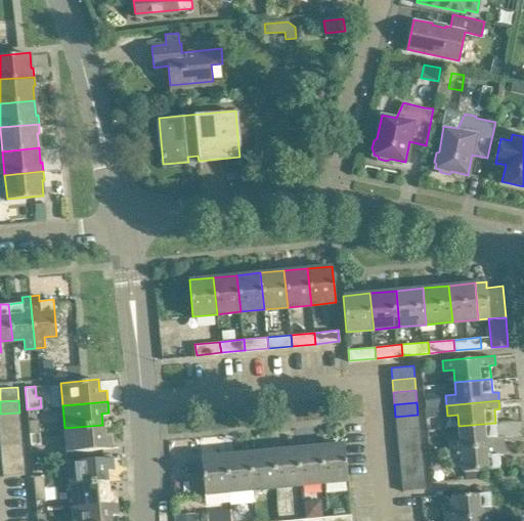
[(0,426),(20,425),(19,413),(0,414),(0,426)]
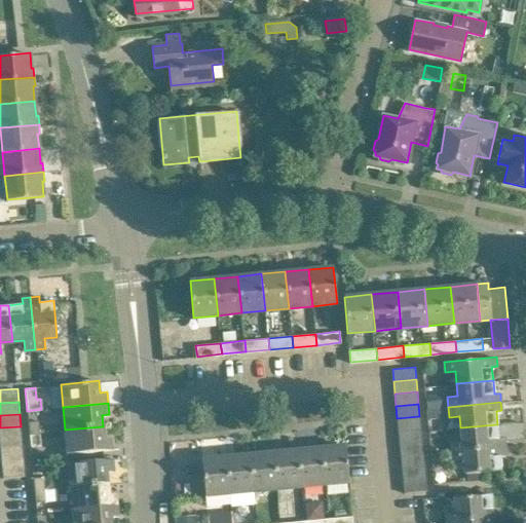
[(398,431),(421,428),(419,416),(397,418),(398,431)]
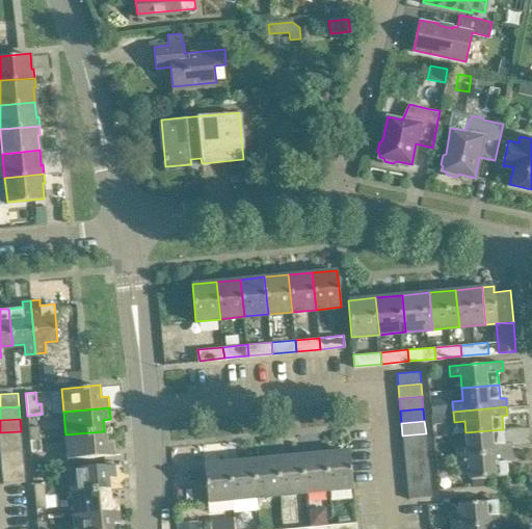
[(29,439),(40,438),(38,425),(28,426),(29,439)]
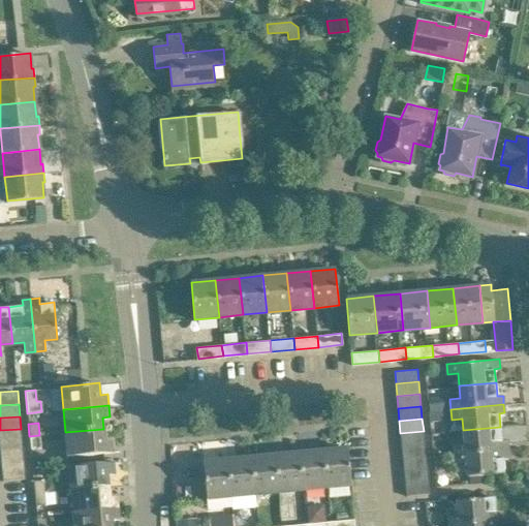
[(455,454),(507,449),(507,440),(501,440),(500,427),(463,430),(464,442),(454,443),(455,454)]
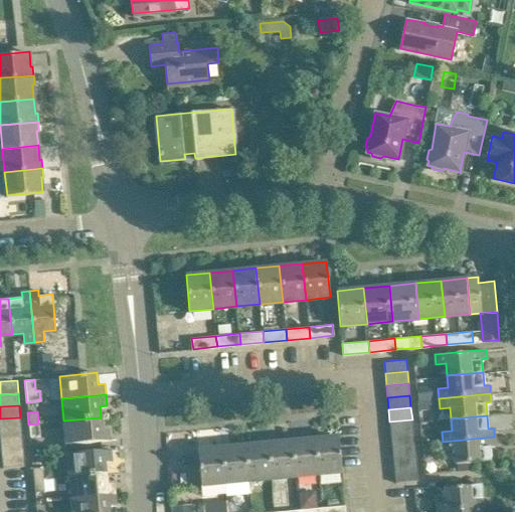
[(0,432),(21,430),(20,417),(0,418),(0,432)]
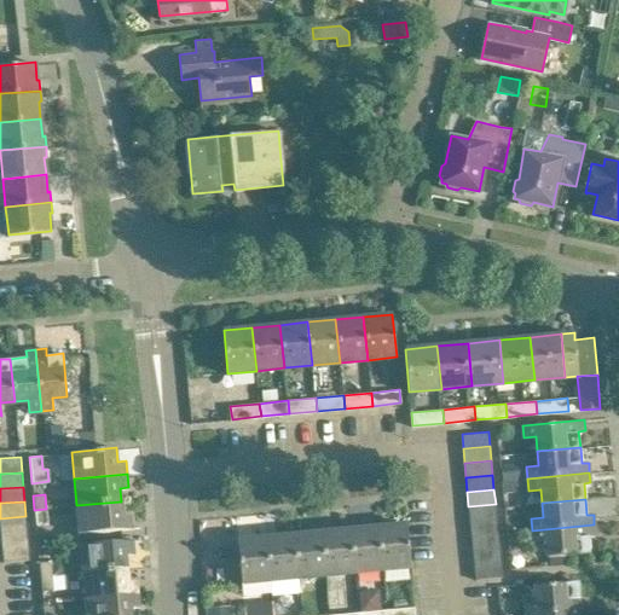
[(121,502),(76,505),(79,532),(132,527),(131,514),(122,514),(121,502)]
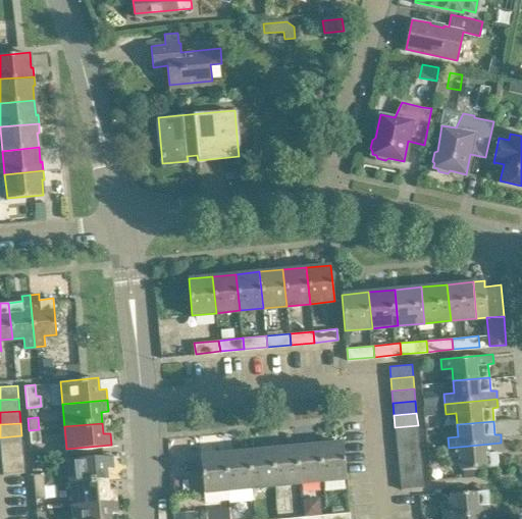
[(397,439),(419,437),(418,425),(395,427),(397,439)]
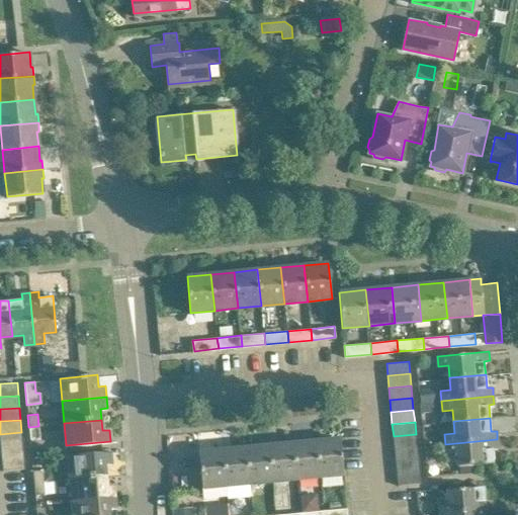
[(38,426),(28,427),(30,439),(39,438),(38,426)]
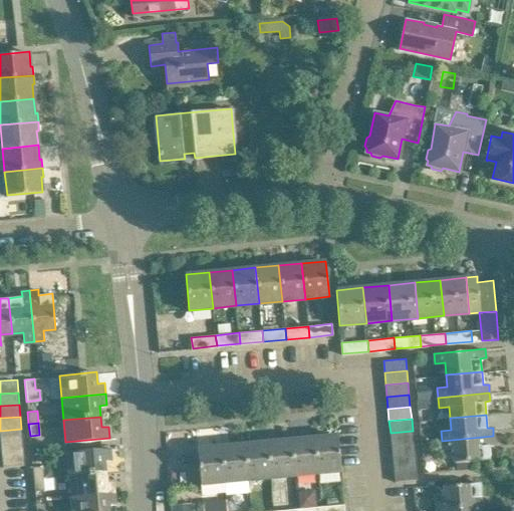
[(0,438),(0,444),(22,442),(21,429),(0,431),(0,438)]
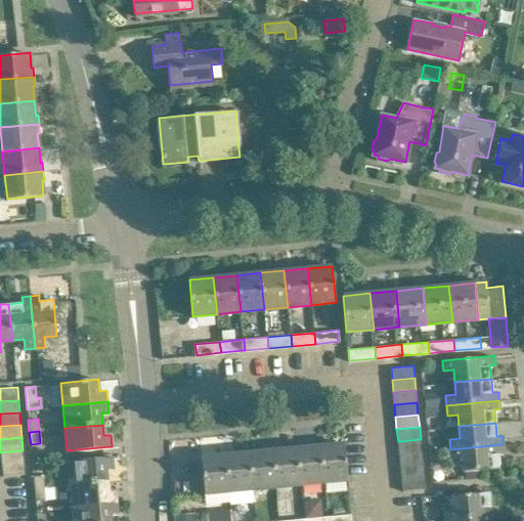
[(399,453),(422,451),(421,439),(398,441),(399,453)]
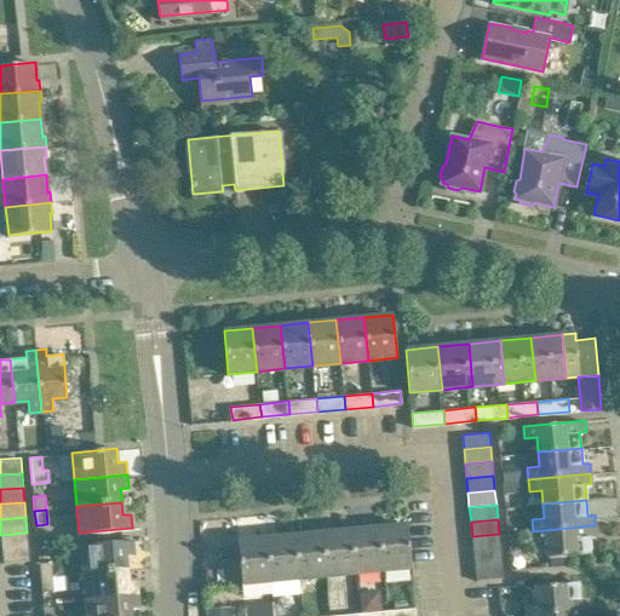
[(379,527),(383,570),(412,568),(407,524),(379,527)]
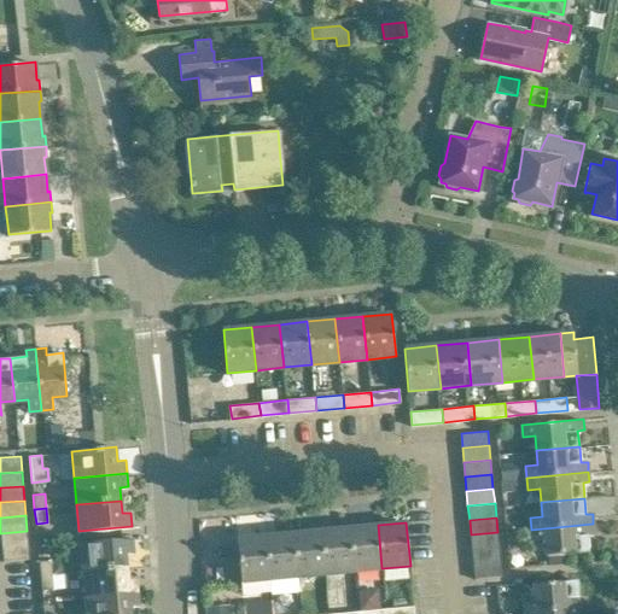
[(593,524),(531,530),(532,541),(544,539),(546,555),(589,551),(588,534),(594,533),(593,524)]
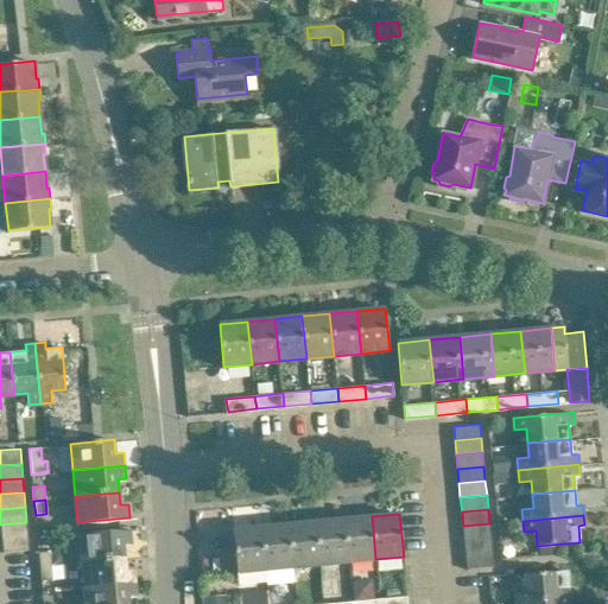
[(348,561),(375,559),(372,516),(344,520),(348,561)]
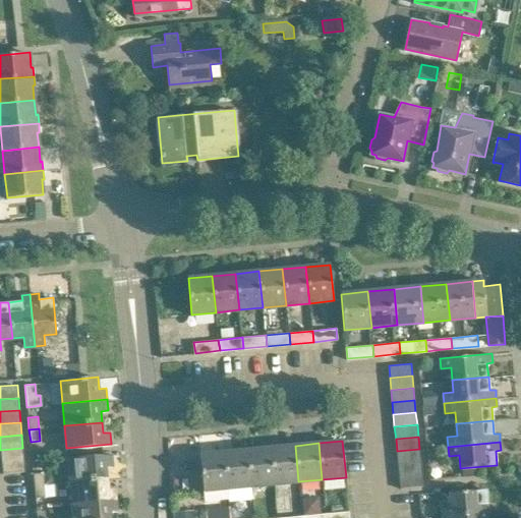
[(275,483),(298,481),(295,446),(271,448),(275,483)]
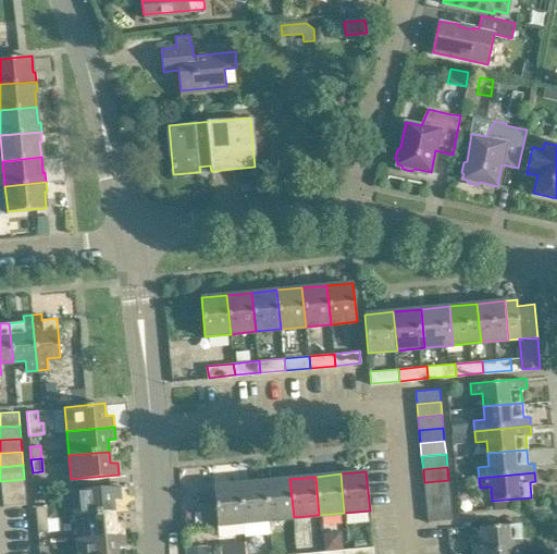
[(2,493),(26,491),(24,479),(0,481),(2,493)]
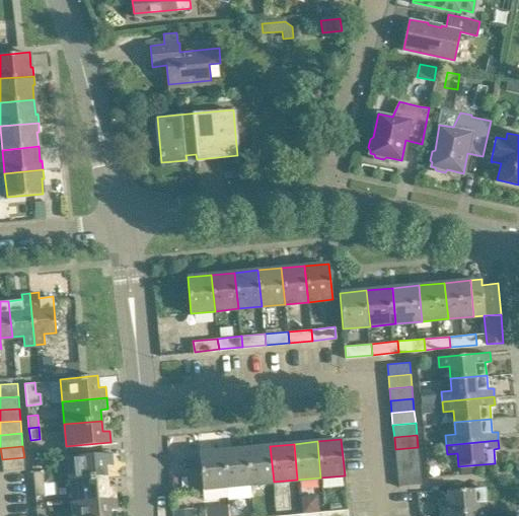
[(250,485),(274,482),(270,446),(246,448),(250,485)]
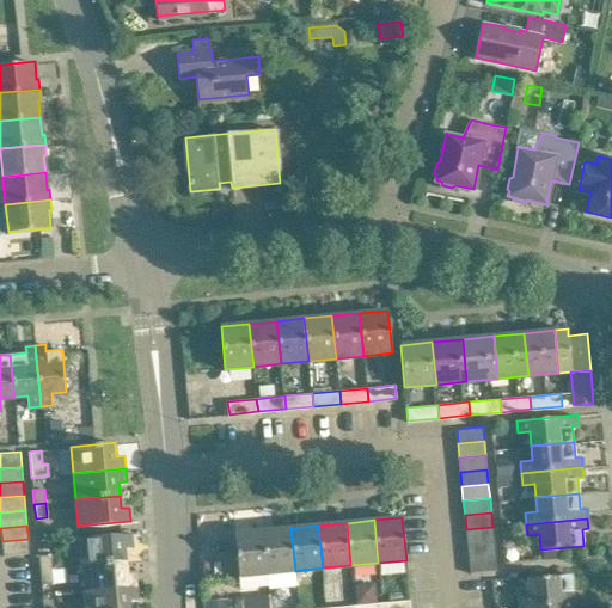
[(467,544),(494,541),(493,527),(466,529),(467,544)]
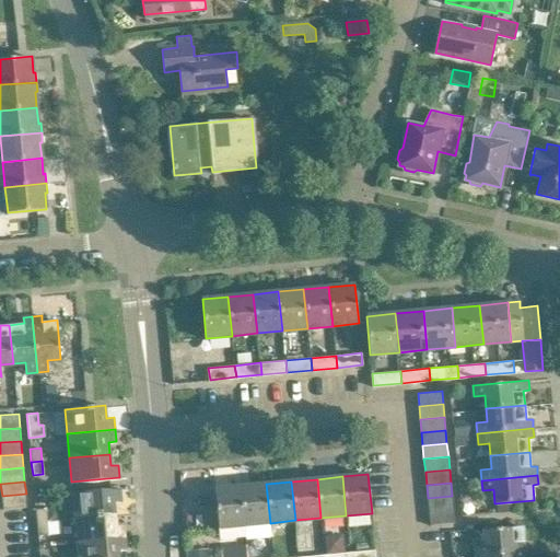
[(245,525),(270,523),(266,484),(241,486),(245,525)]
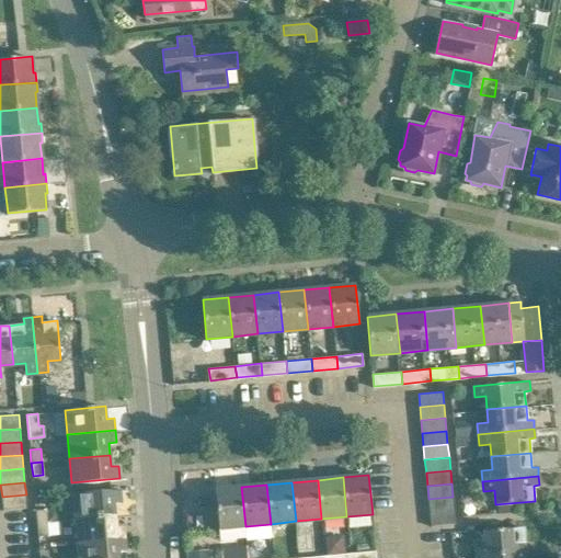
[(219,528),(245,526),(241,487),(215,489),(219,528)]
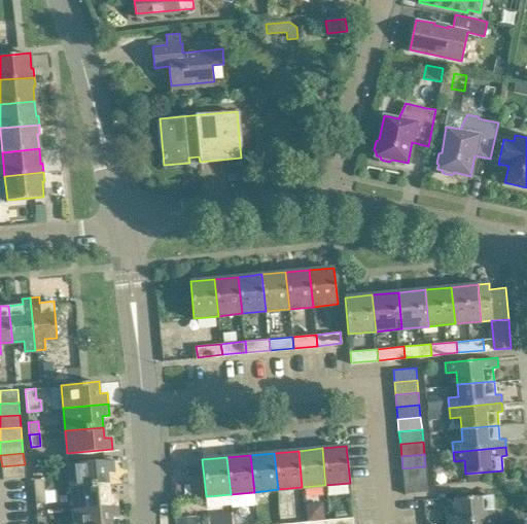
[(70,487),(108,483),(107,473),(114,472),(113,460),(68,463),(70,487)]
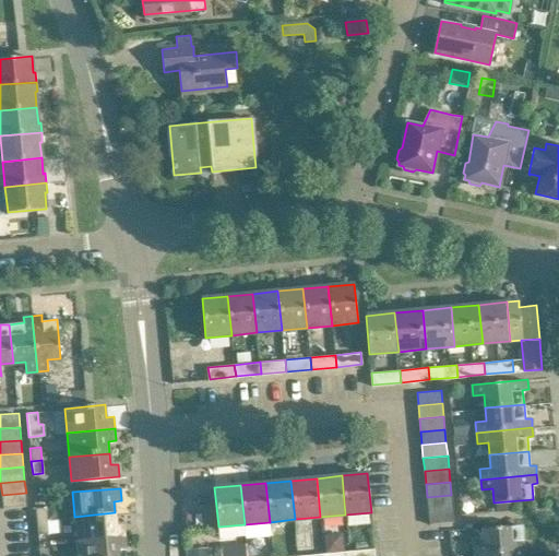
[(26,493),(2,495),(3,507),(27,505),(26,493)]
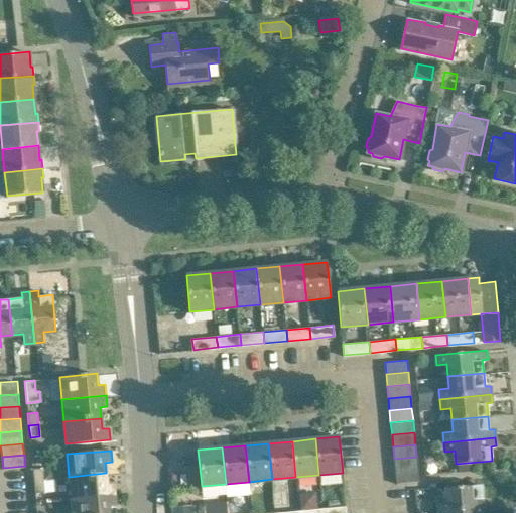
[(395,471),(417,469),(416,457),(394,459),(395,471)]
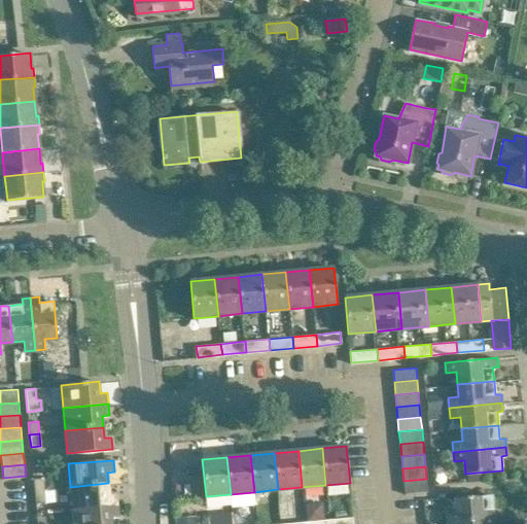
[(35,491),(53,489),(56,488),(55,481),(49,477),(34,478),(35,491)]
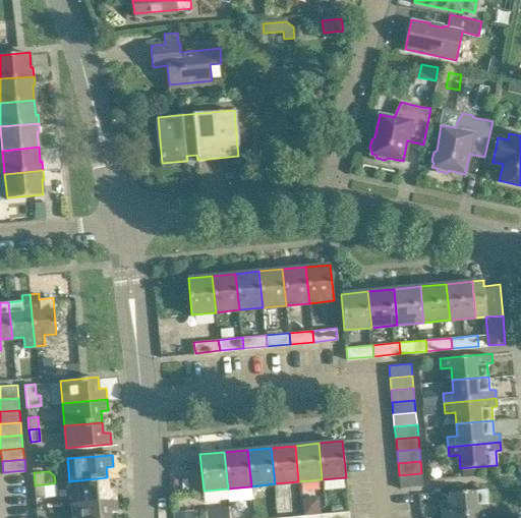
[(421,473),(399,475),(400,487),(422,485),(421,473)]
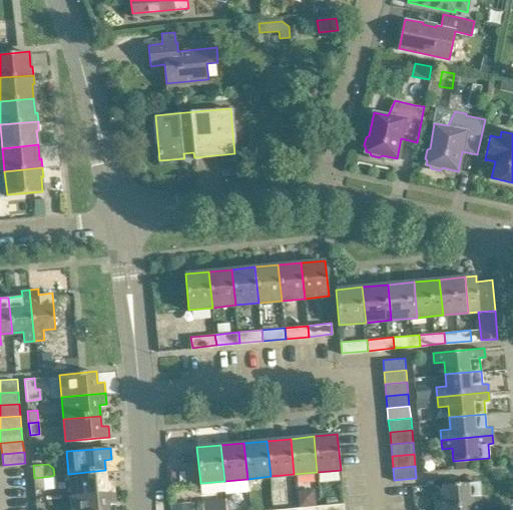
[(70,496),(114,491),(113,480),(106,481),(105,470),(68,474),(70,496)]
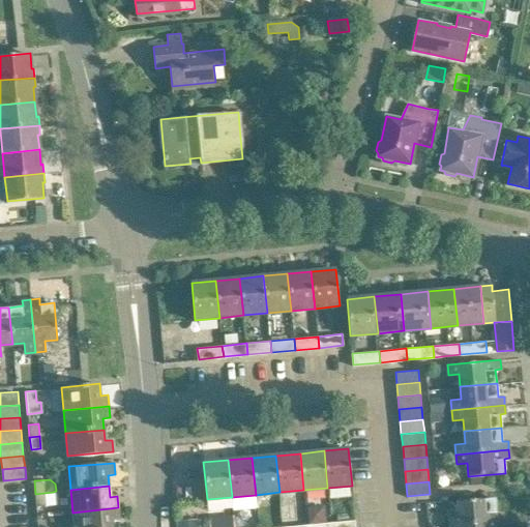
[(53,492),(35,494),(36,505),(47,504),(47,501),(51,500),(53,497),(53,492)]
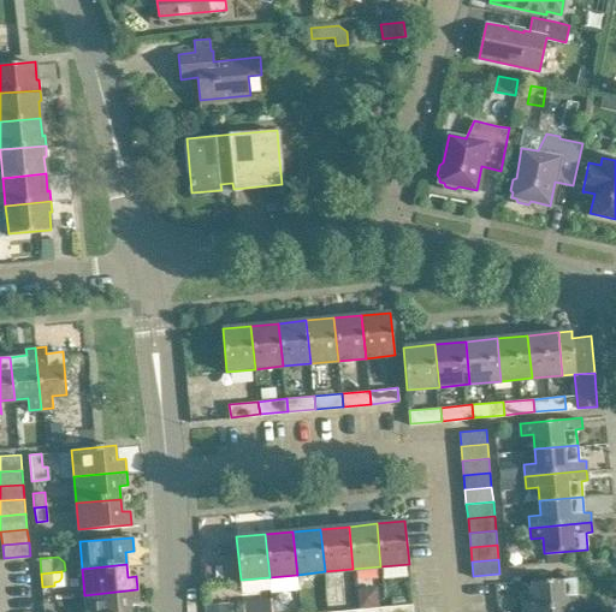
[(523,610),(585,604),(584,594),(578,594),(575,578),(533,582),(534,596),(522,598),(523,610)]
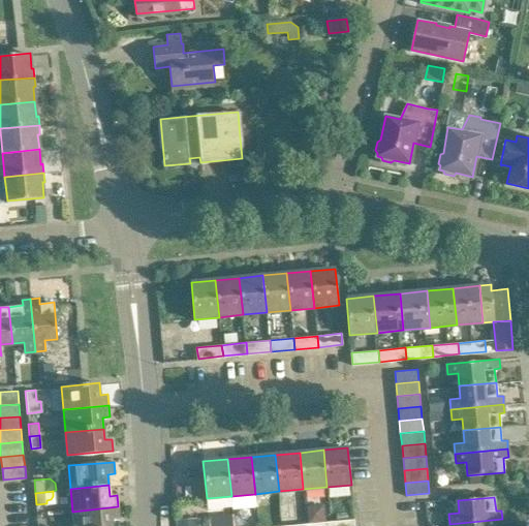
[(118,506),(72,512),(73,525),(113,525),(113,519),(119,519),(118,506)]
